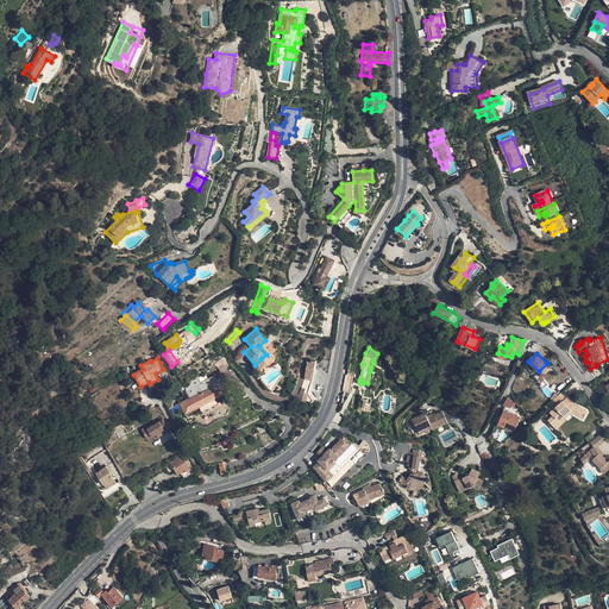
[(230,365),(225,358),(215,365),(220,372),(230,365)]
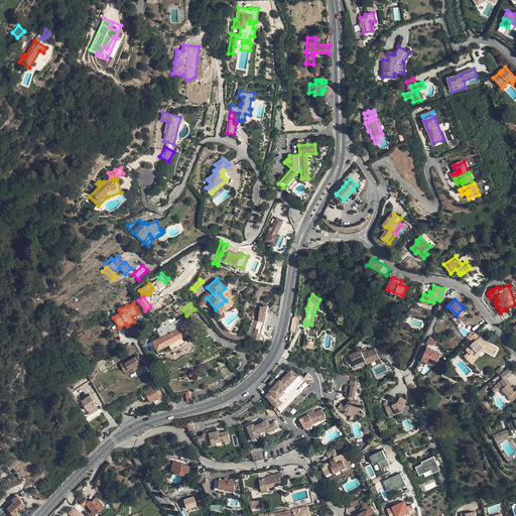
[(225,307),(222,303),(216,309),(219,312),(225,307)]
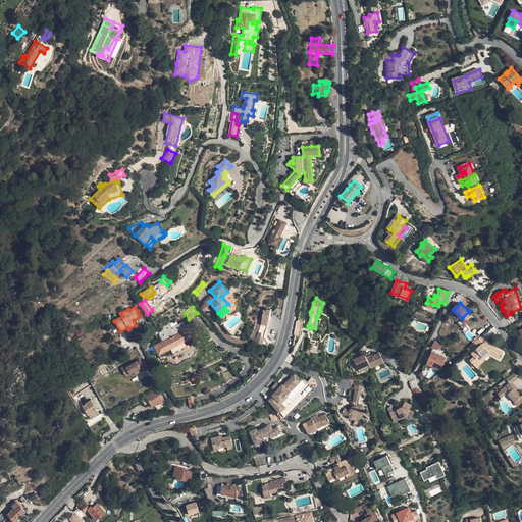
[(270,310),(263,309),(261,325),(258,332),(257,335),(256,336),(255,337),(255,338),(253,342),(266,346),(269,344),(264,337),(267,325),(270,310)]
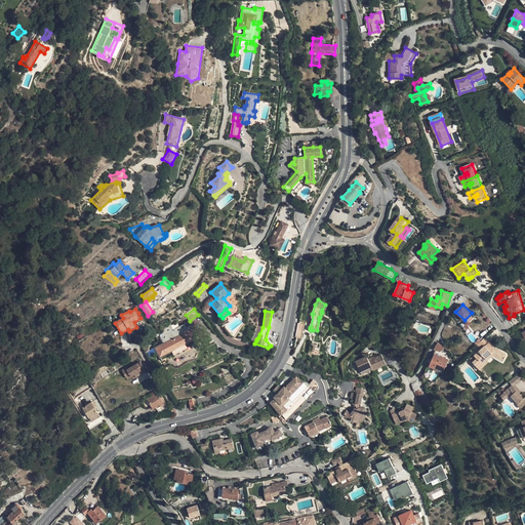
[(301,338),(305,324),(298,323),(295,337),(301,338)]
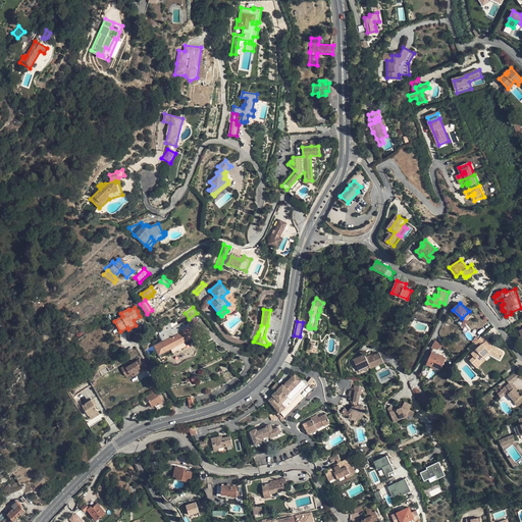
[(184,323),(172,328),(169,323),(164,327),(158,331),(159,334),(162,342),(154,346),(159,355),(170,349),(185,342),(196,335),(192,327),(190,327),(189,324),(185,326),(184,323)]
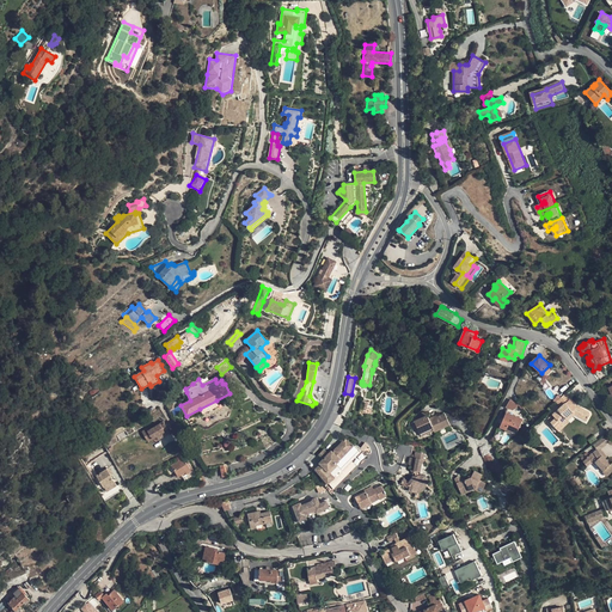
[(565,392),(556,402),(561,407),(552,415),(556,418),(551,422),(555,427),(560,422),(557,420),(563,415),(568,421),(575,414),(587,421),(591,414),(589,414),(589,412),(588,412),(579,407),(577,405),(576,408),(574,404),(574,403),(570,399),(571,398),(565,392)]
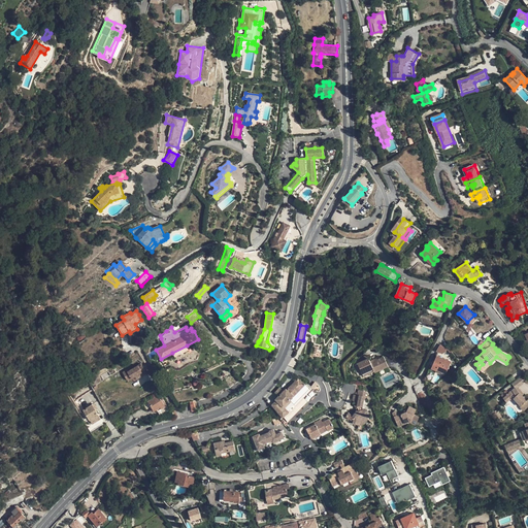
[(145,355),(146,355),(150,353),(150,347),(147,343),(141,347),(142,350),(145,355)]
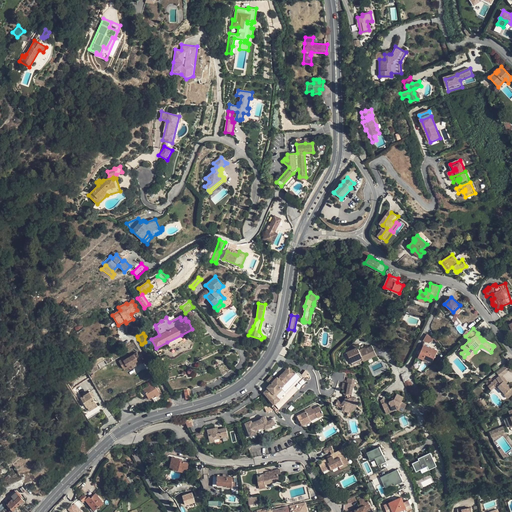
[(433,339),(427,334),(423,340),(429,343),(433,339)]
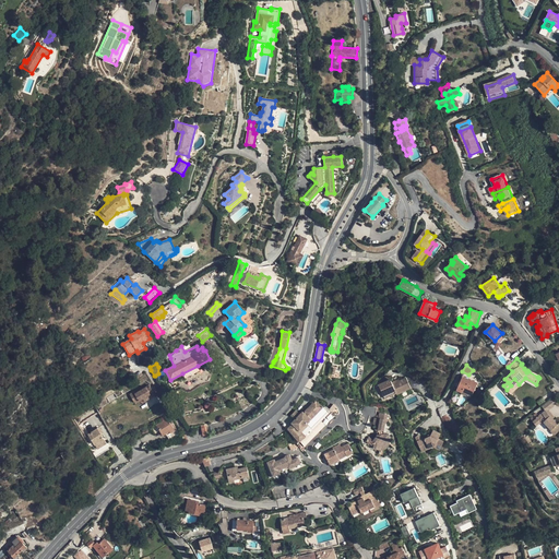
[(198,366),(182,373),(186,378),(200,370),(198,366)]
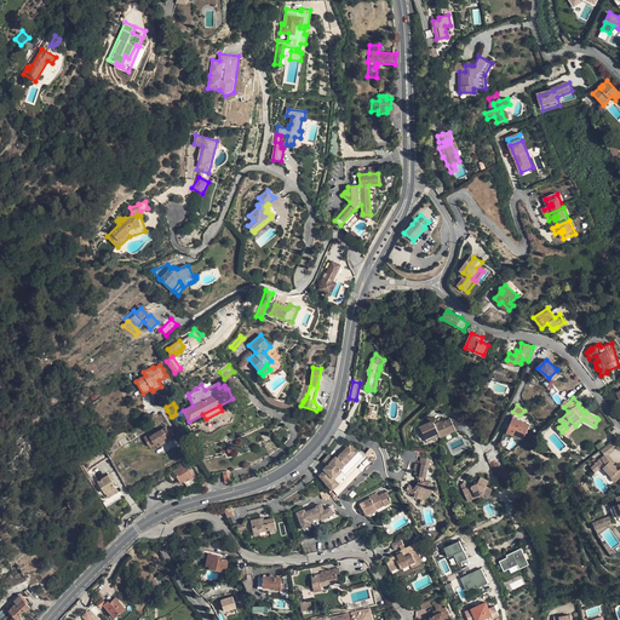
[(367,407),(366,418),(377,419),(377,414),(372,414),(373,408),(367,407)]
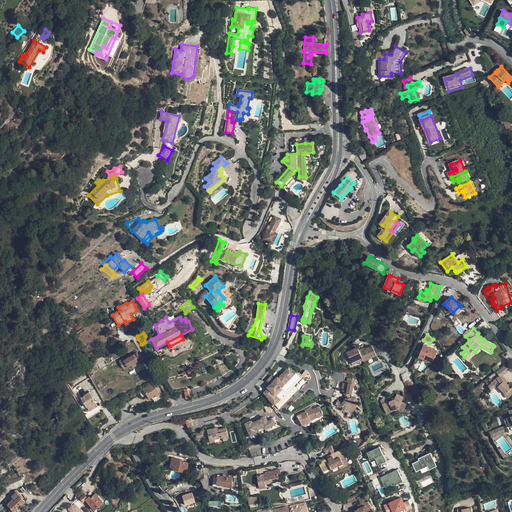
[(437,351),(424,345),(418,357),(423,359),(424,358),(432,361),(433,362),(437,351)]
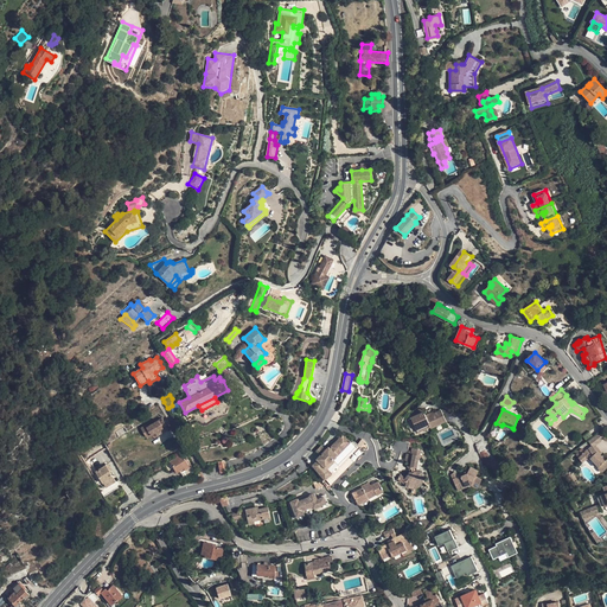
[(430,428),(446,421),(441,410),(434,414),(426,417),(426,415),(423,411),(411,417),(417,433),(430,427),(430,428)]
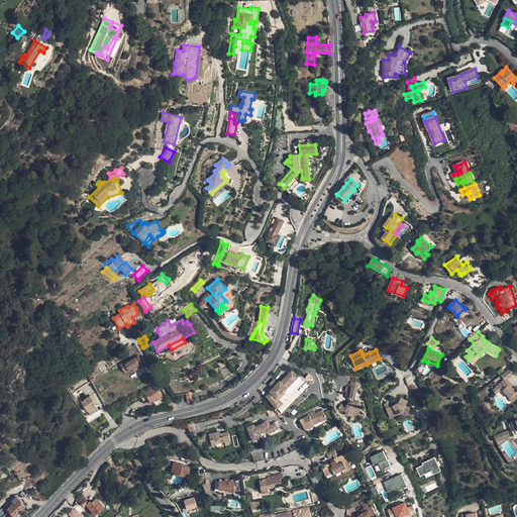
[(480,355),(476,350),(471,354),(473,356),(469,360),(470,362),(472,365),(481,356),(480,355)]
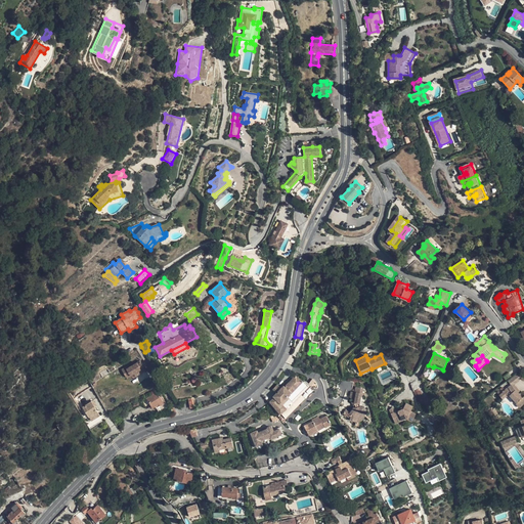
[(126,369),(126,367),(122,369),(127,379),(131,377),(130,376),(134,374),(143,367),(140,361),(126,369)]
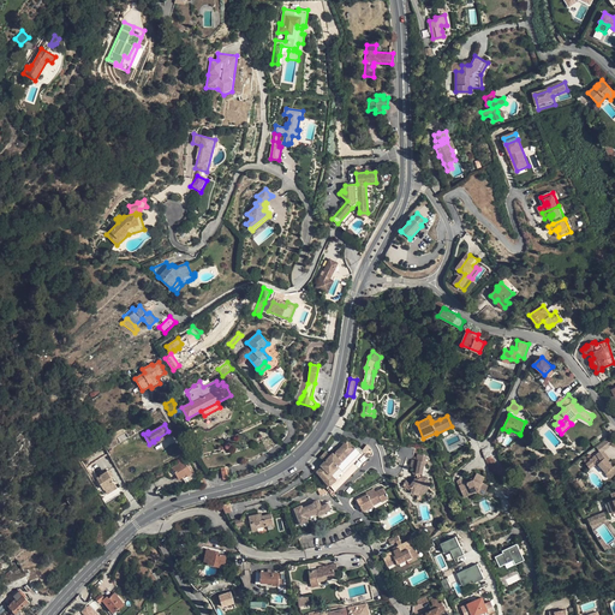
[(168,431),(157,439),(160,442),(171,435),(168,431)]
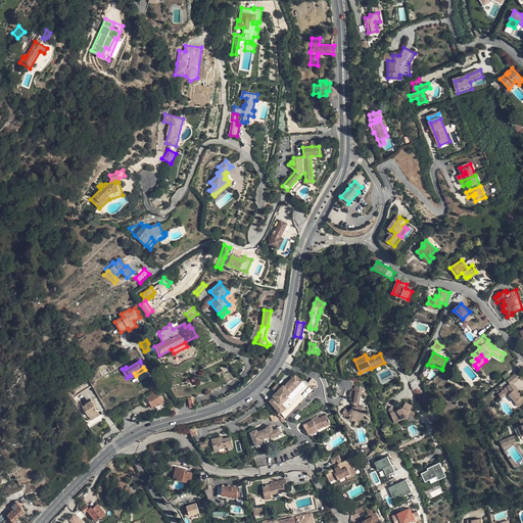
[(520,379),(516,373),(507,380),(510,383),(510,384),(511,384),(512,385),(514,384),(520,379)]
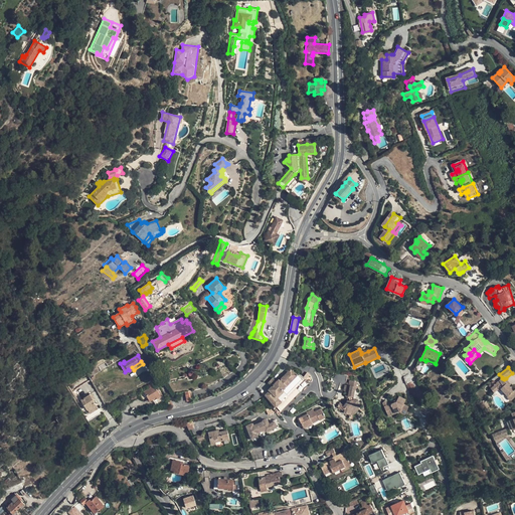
[(273,403),(292,382),(301,376),(303,376),(300,374),(299,374),(292,368),(281,379),(280,378),(269,390),(270,391),(266,394),(273,403)]
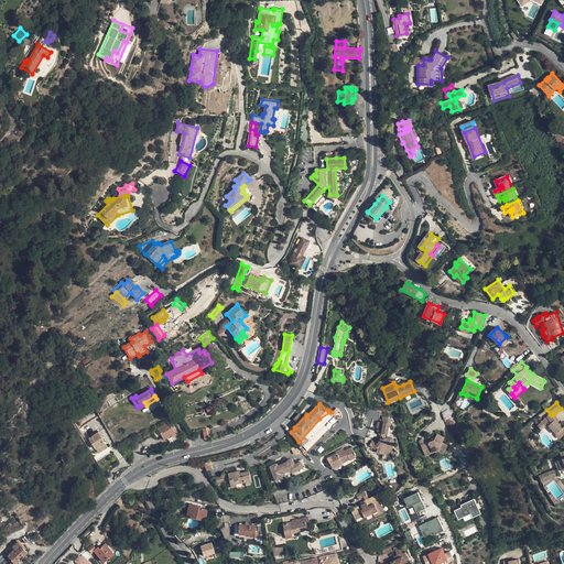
[(320,419),(322,424),(323,423),(326,425),(328,430),(335,423),(329,412),(320,419)]
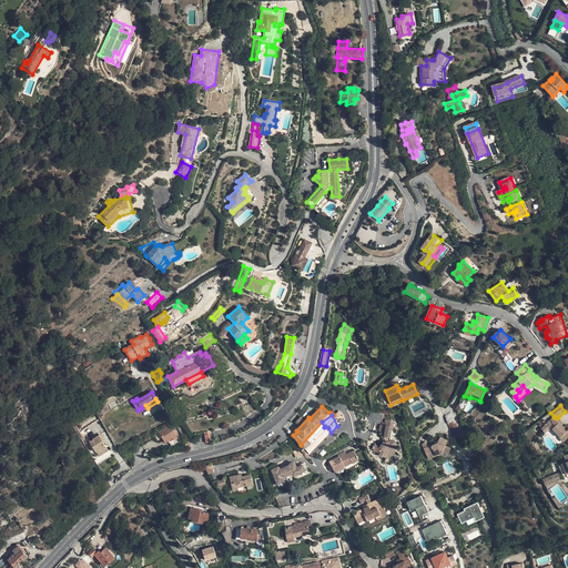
[(564,442),(567,437),(567,429),(567,430),(561,425),(559,423),(561,421),(558,417),(556,418),(555,417),(554,417),(548,423),(549,425),(549,429),(554,430),(560,437),(560,438),(560,439),(561,440),(563,442),(564,442)]
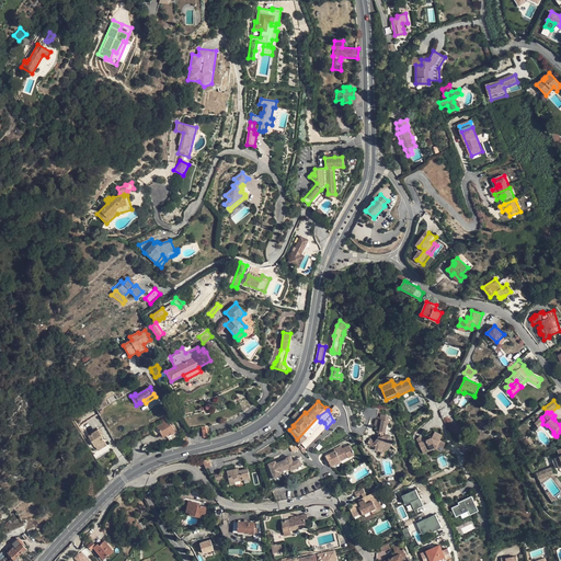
[(375,449),(375,450),(379,451),(384,451),(386,451),(389,449),(390,447),(391,445),(391,443),(391,435),(387,436),(386,433),(387,424),(388,424),(390,424),(391,418),(386,414),(381,414),(380,418),(378,416),(377,420),(376,420),(375,425),(377,426),(376,432),(378,432),(379,433),(380,434),(381,436),(379,436),(375,442),(370,438),(367,443),(370,446),(371,446),(373,444),(376,446),(375,449)]
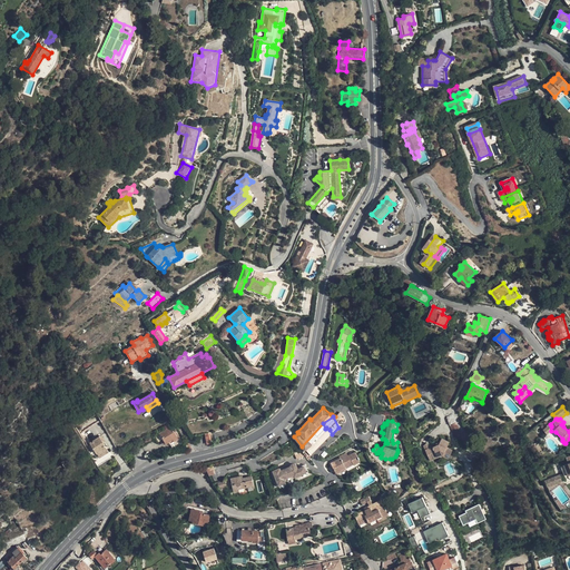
[(323,423),(302,446),(305,451),(317,440),(320,435),(325,430),(325,429),(323,423)]
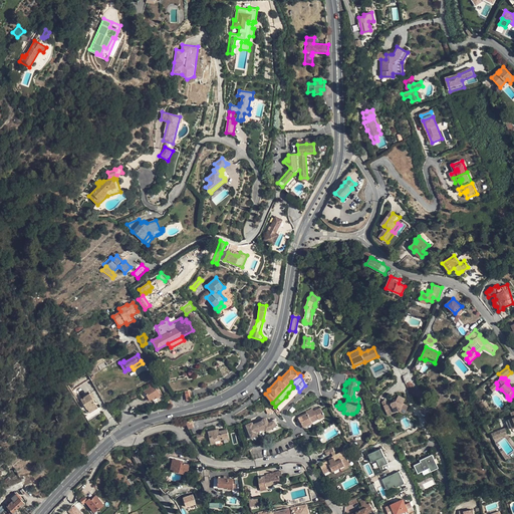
[(415,390),(411,381),(406,383),(411,393),(415,390)]
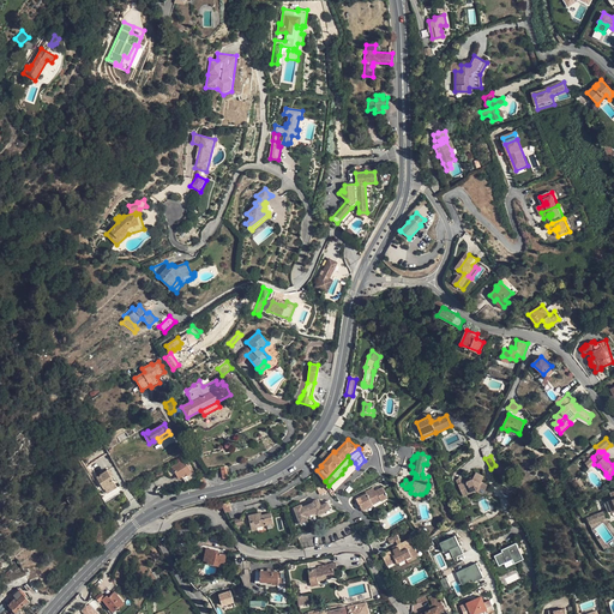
[(185,459),(166,471),(169,477),(173,475),(175,473),(179,479),(182,476),(186,483),(187,483),(193,480),(196,479),(185,459)]
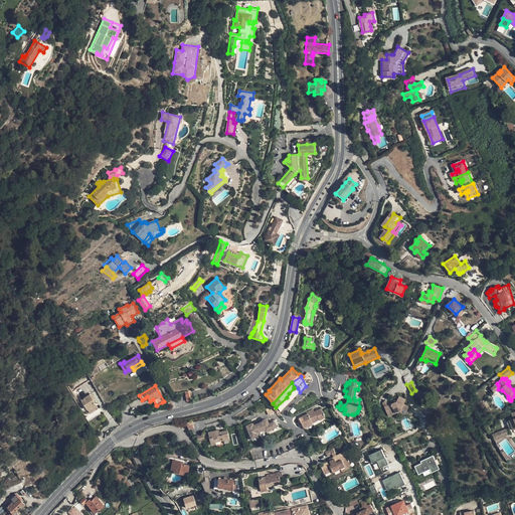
[(99,408),(90,394),(81,399),(90,413),(99,408)]
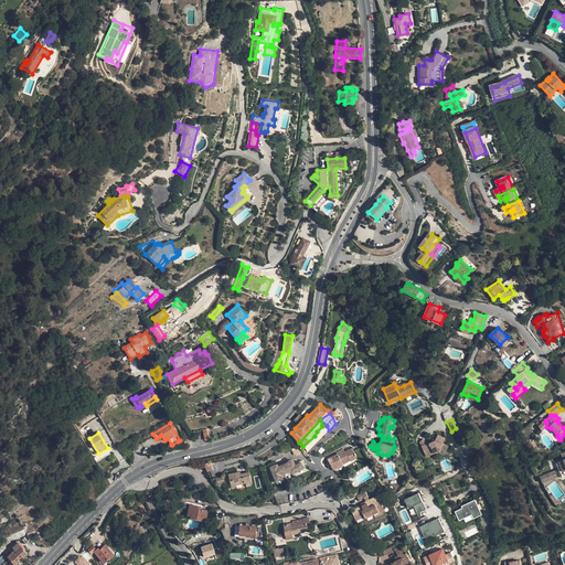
[(427,450),(429,456),(437,451),(445,455),(448,447),(443,445),(446,439),(438,436),(435,441),(429,444),(425,445),(422,447),(424,452),(427,450)]
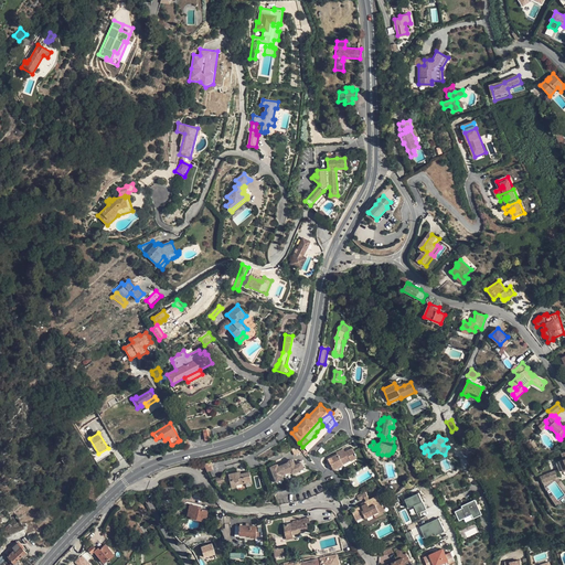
[(345,451),(343,449),(337,452),(338,454),(342,462),(350,458),(351,460),(351,461),(356,458),(352,448),(345,451)]
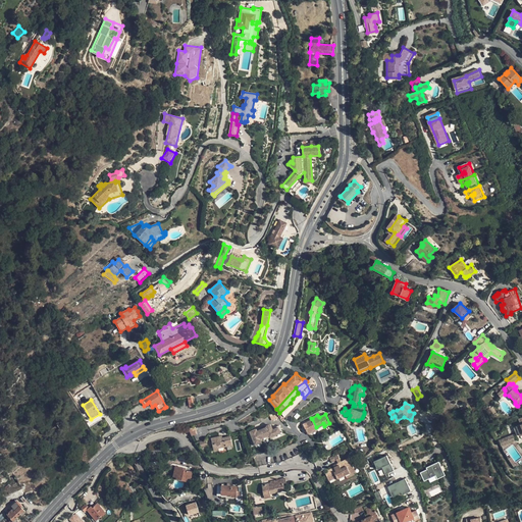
[(316,427),(312,419),(303,424),(308,433),(317,429),(316,427)]
